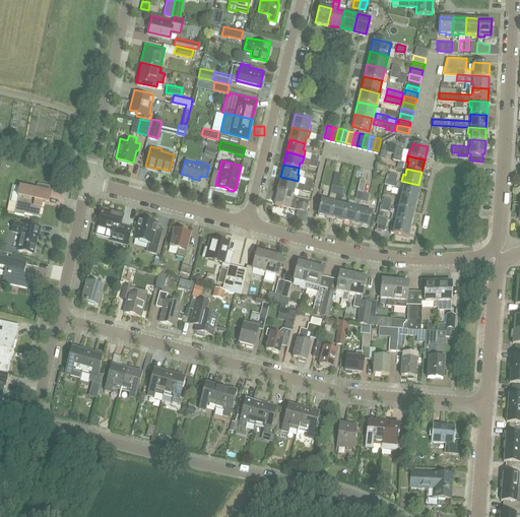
[(280,177),(277,190),(293,194),(295,188),(296,188),(298,181),(280,177)]
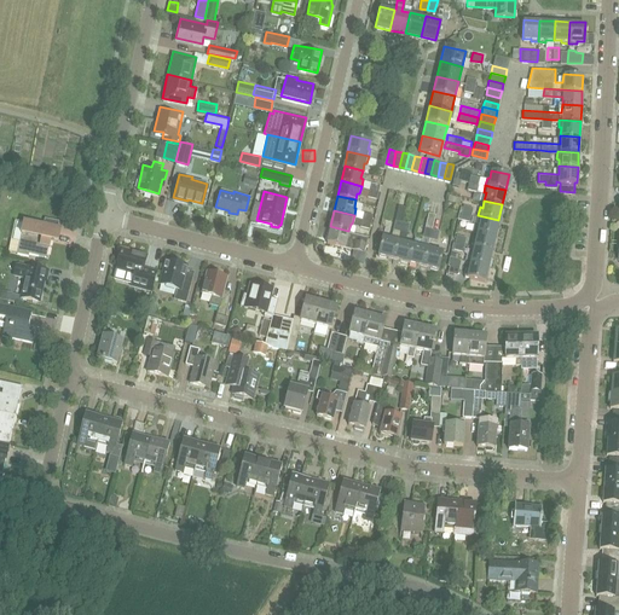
[(429,237),(435,214),(428,212),(423,236),(429,237)]
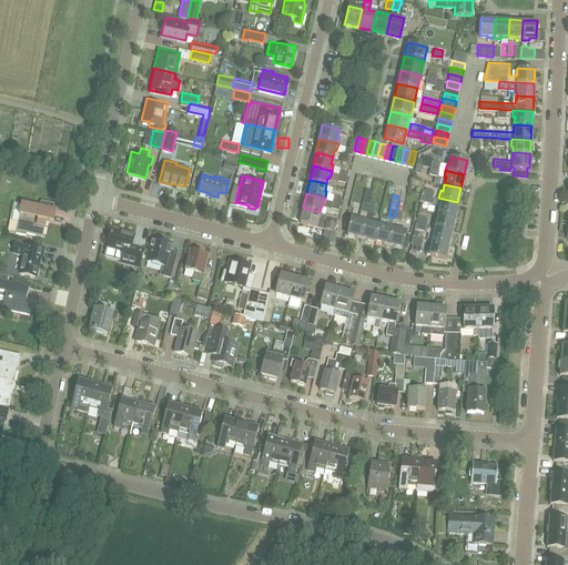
[(399,197),(394,218),(401,220),(403,211),(404,211),(406,198),(399,197)]
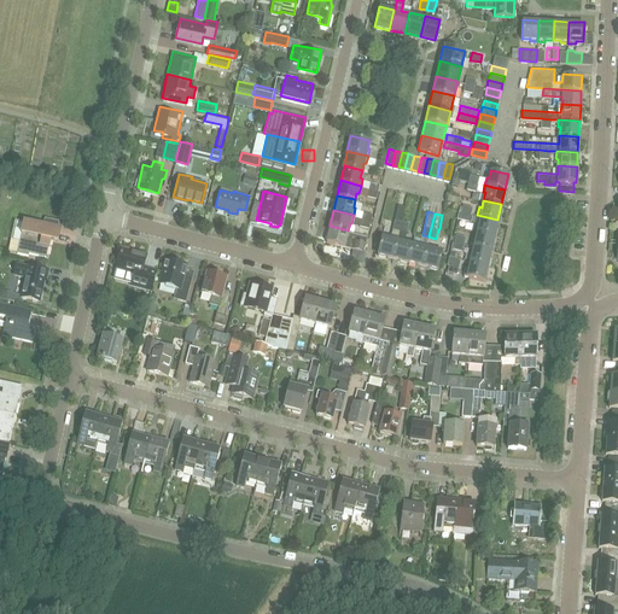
[(494,234),(497,220),(477,215),(476,221),(478,222),(476,231),(494,234)]
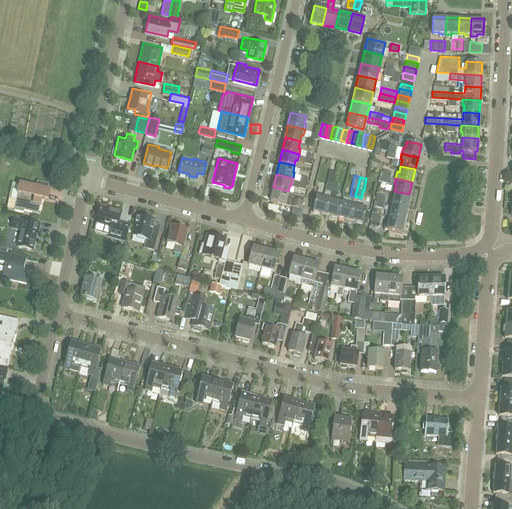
[(47,187),(49,181),(37,179),(36,184),(20,181),(15,207),(24,209),(24,207),(39,210),(41,198),(48,200),(51,187),(47,187)]
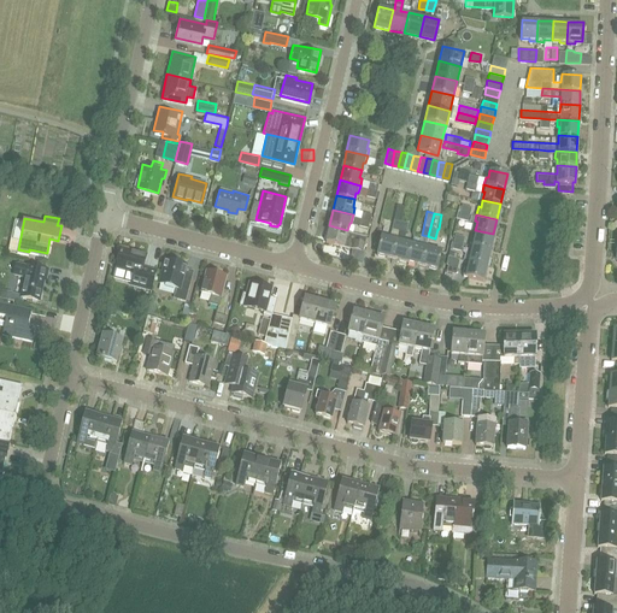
[(366,234),(347,230),(329,225),(325,240),(363,249),(366,234)]
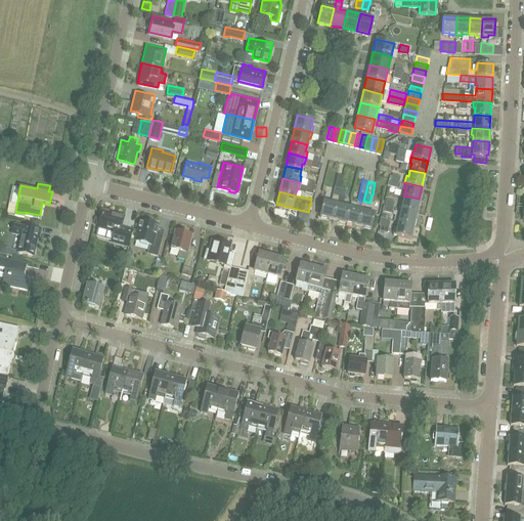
[(417,212),(419,199),(403,196),(402,201),(400,201),(399,208),(417,212)]
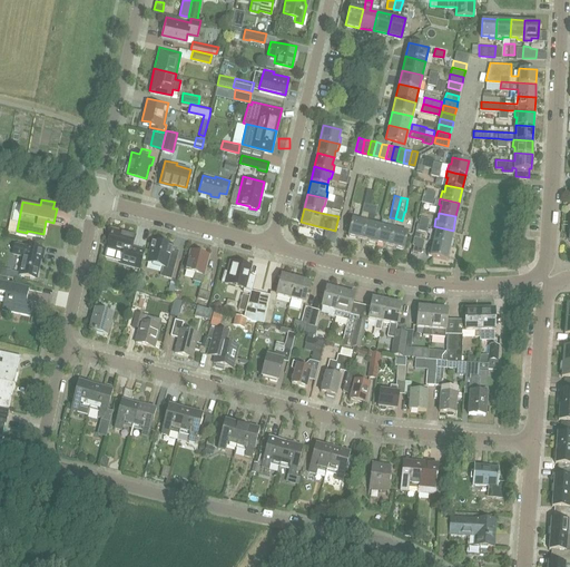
[(419,222),(428,224),(429,217),(421,215),(419,222)]
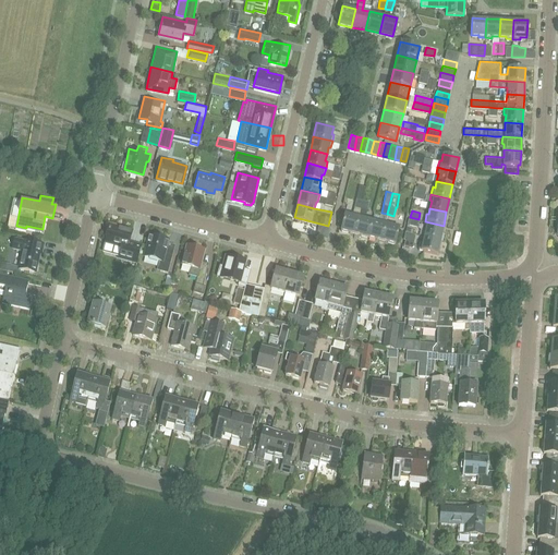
[(353,212),(352,214),(344,213),(340,228),(354,231),(359,214),(353,212)]
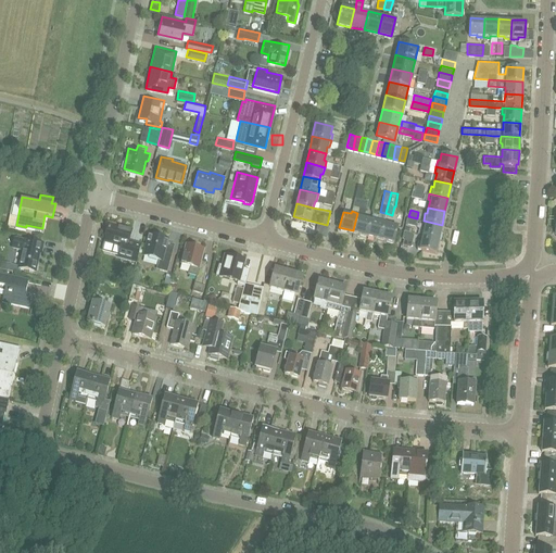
[(357,213),(353,230),(366,234),(370,218),(364,216),(364,214),(357,213)]
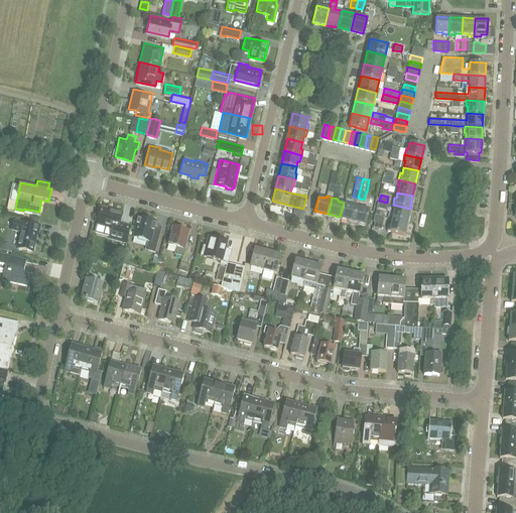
[(344,203),(340,217),(353,221),(357,204),(351,202),(350,204),(344,203)]
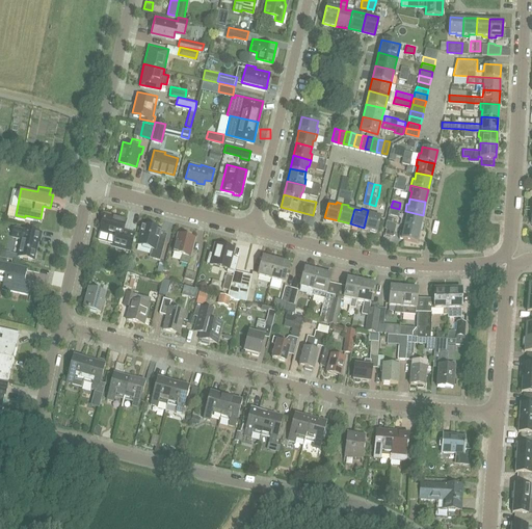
[(102,216),(103,216),(100,230),(115,234),(112,243),(131,248),(135,232),(123,228),(126,218),(113,214),(113,213),(103,210),(102,216)]
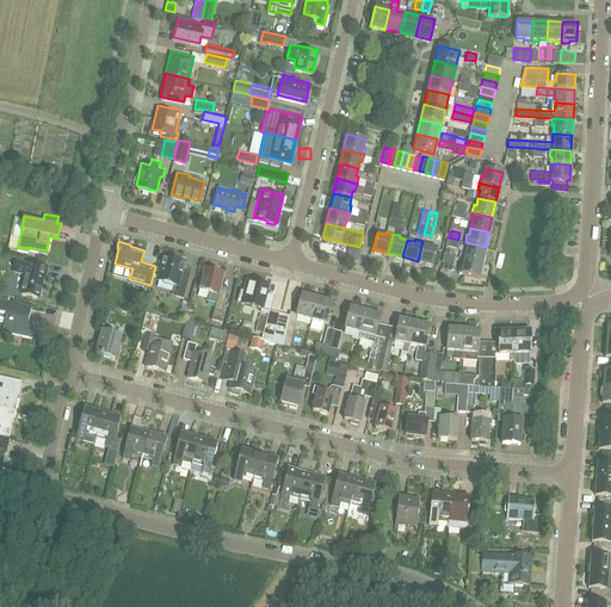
[(423,241),(418,261),(432,265),(437,247),(430,245),(430,242),(423,241)]
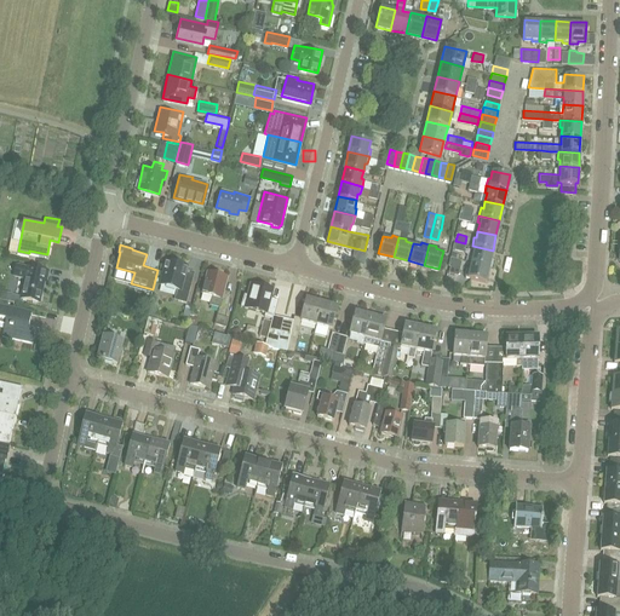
[(493,251),(472,246),(471,252),(472,252),(471,260),(489,265),(493,251)]
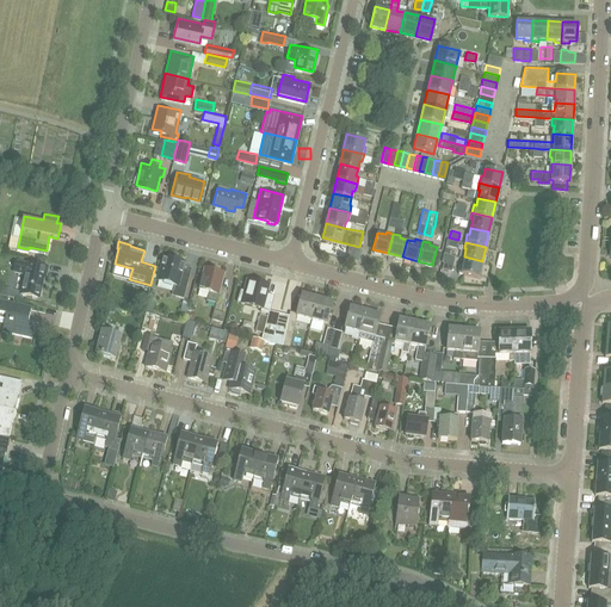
[(444,252),(442,260),(444,260),(442,267),(451,270),(455,254),(444,252)]
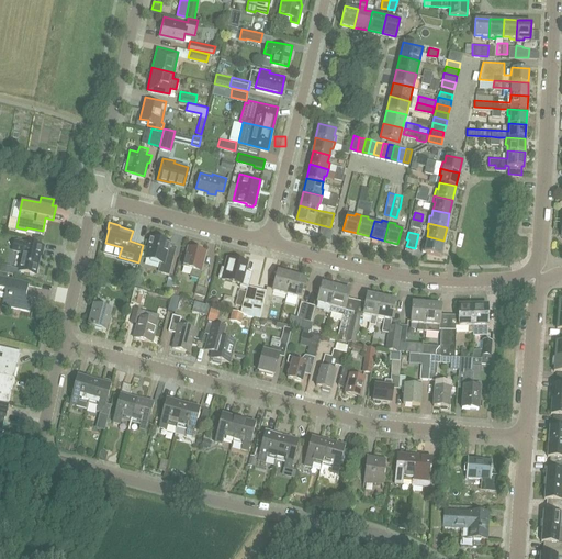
[(169,272),(173,256),(166,254),(169,239),(150,235),(145,256),(160,260),(158,269),(169,272)]
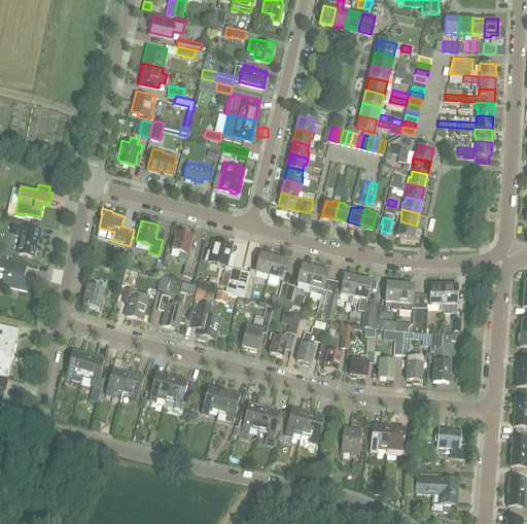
[(413,238),(416,225),(400,221),(398,228),(396,228),(395,234),(413,238)]
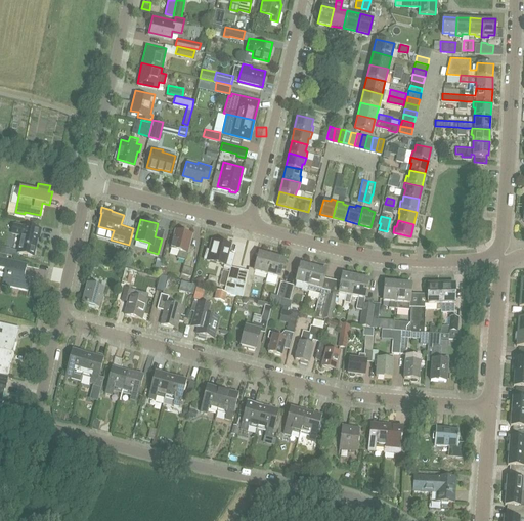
[(39,236),(41,227),(23,223),(23,224),(13,222),(11,231),(20,233),(17,250),(33,253),(37,235),(39,236)]
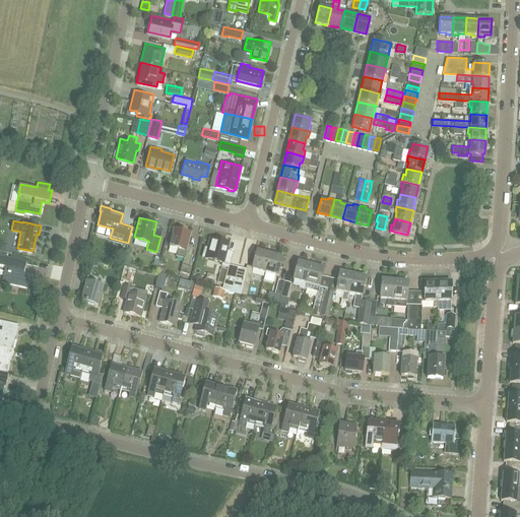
[(189,271),(191,263),(189,263),(194,244),(188,242),(191,231),(174,227),(170,244),(178,246),(176,253),(183,255),(180,268),(189,271)]
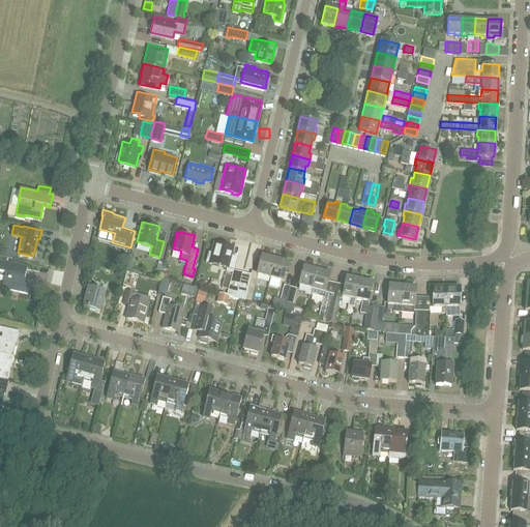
[(228,266),(233,245),(214,241),(209,261),(228,266)]
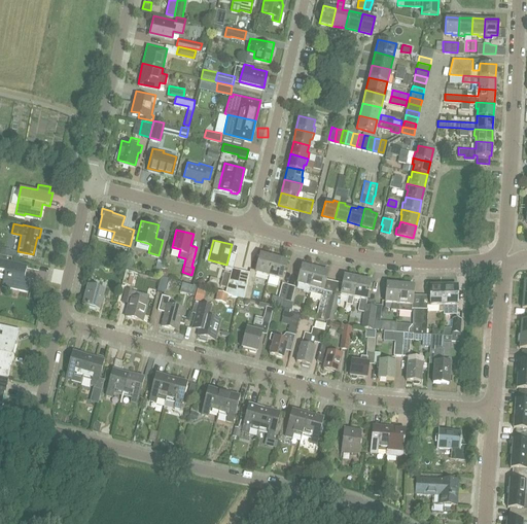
[(255,271),(268,274),(273,255),(260,251),(255,271)]
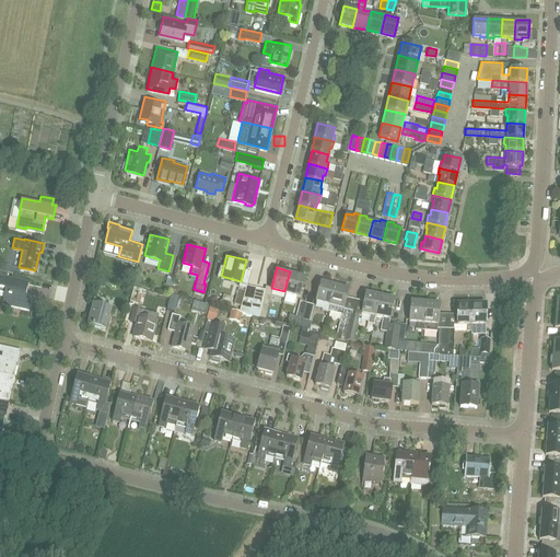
[(299,296),(304,275),(290,271),(284,291),(299,296)]
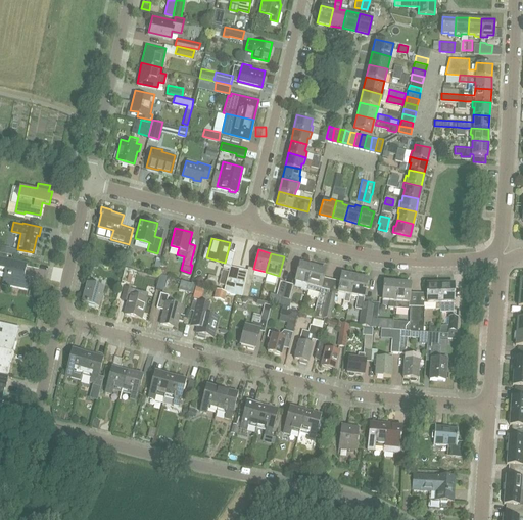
[(27,287),(30,277),(24,276),(27,262),(0,255),(0,266),(5,268),(2,281),(27,287)]
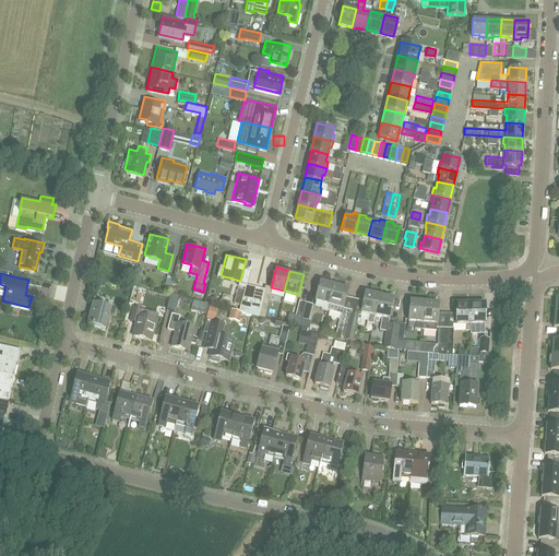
[(314,299),(329,303),(334,282),(320,279),(314,299)]
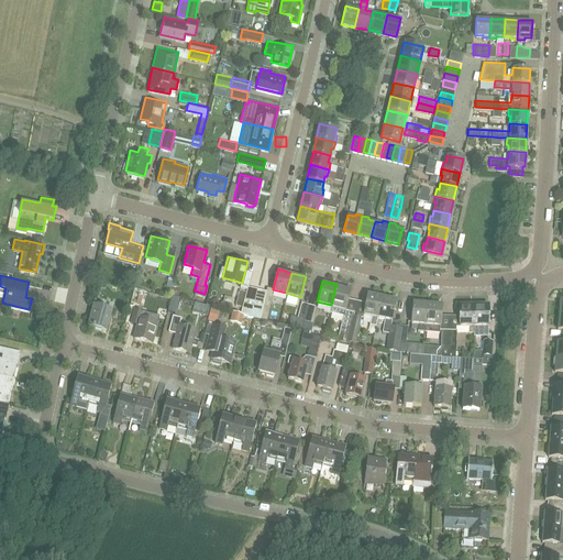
[(330,309),(343,313),(350,288),(337,284),(331,305),(330,309)]
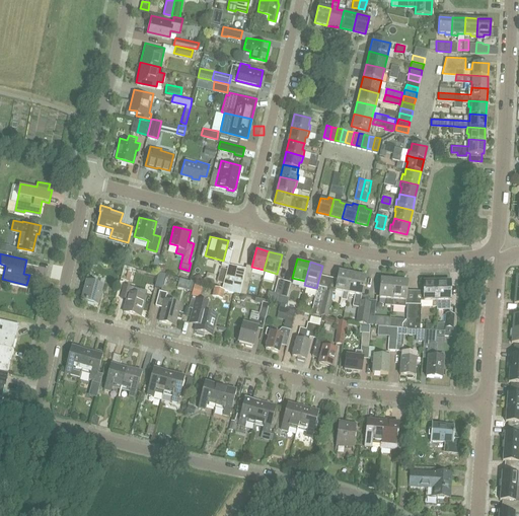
[(224,280),(227,267),(221,265),(217,279),(224,280)]
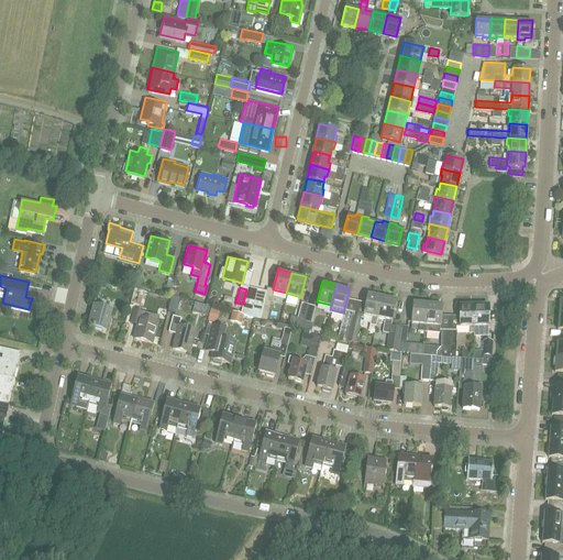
[(376,324),(377,316),(381,295),(366,293),(363,314),(371,315),(370,322),(376,324)]
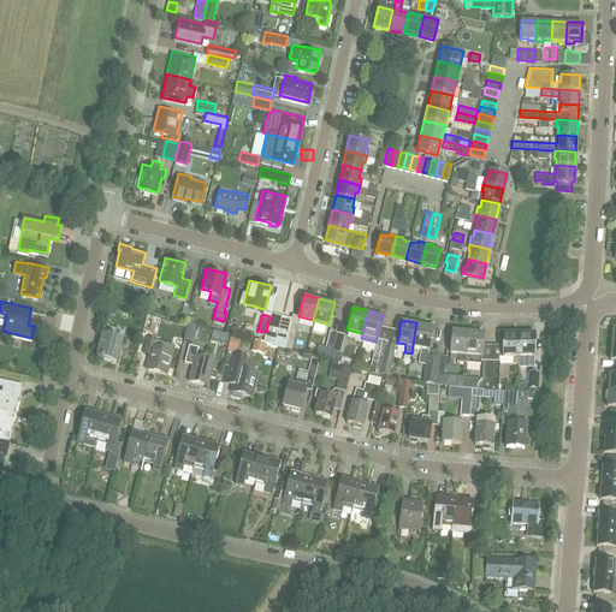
[(184,338),(191,339),(195,325),(189,322),(184,338)]
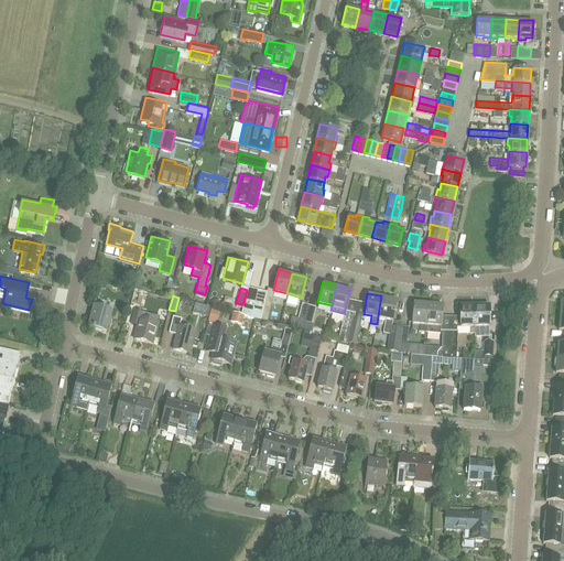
[(397,349),(398,342),(401,327),(391,325),(397,298),(381,295),(378,316),(384,317),(382,330),(390,331),(387,347),(397,349)]
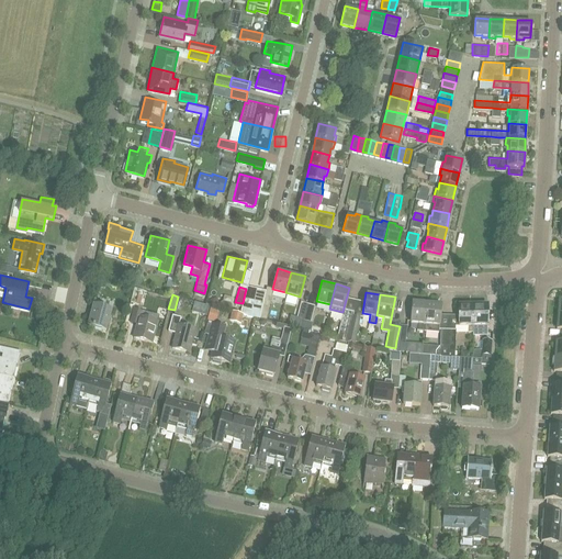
[(267,317),(270,300),(263,299),(260,316),(267,317)]
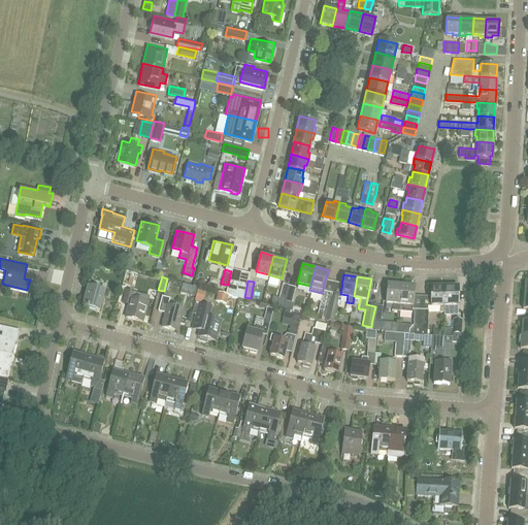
[(283,307),(284,300),(289,284),(283,282),(278,299),(275,298),(273,305),(283,307)]
